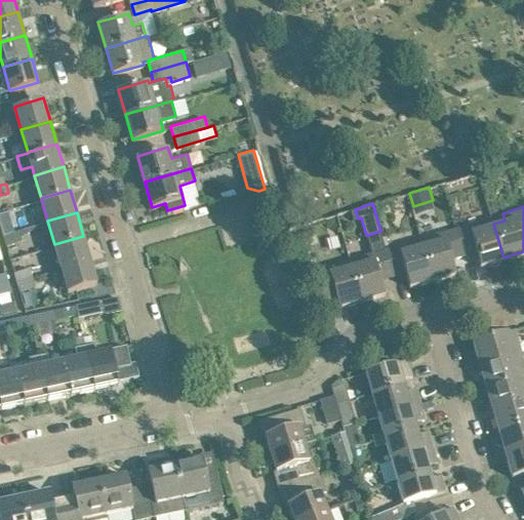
[(16,220),(1,225),(4,234),(19,229),(16,220)]
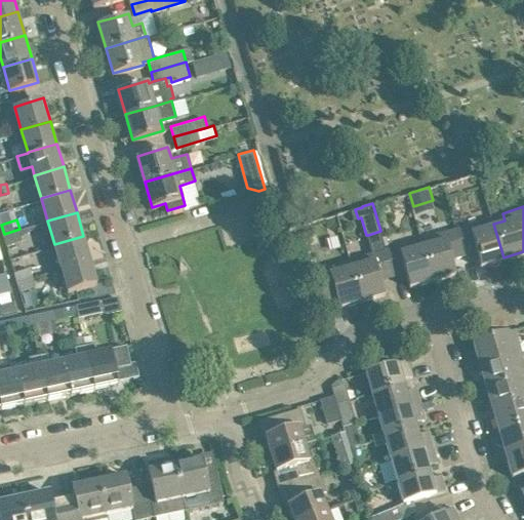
[(504,257),(493,224),(482,227),(480,220),(456,227),(464,253),(477,249),(481,265),(504,257)]
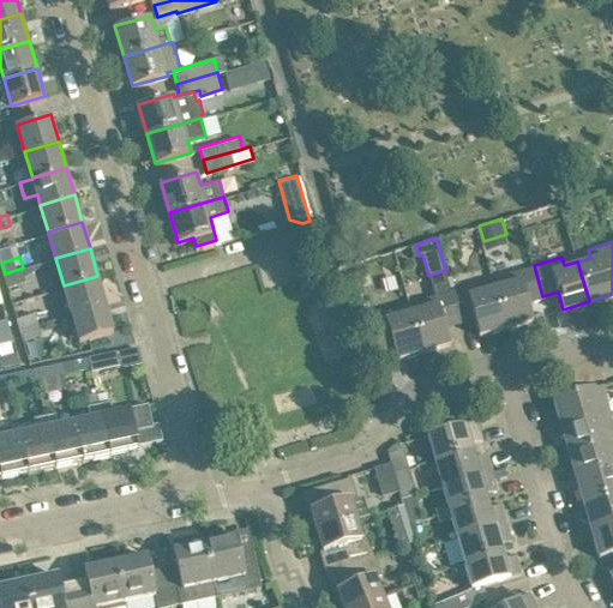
[(528,300),(542,296),(534,265),(505,274),(508,282),(494,286),(506,325),(534,318),(528,300)]
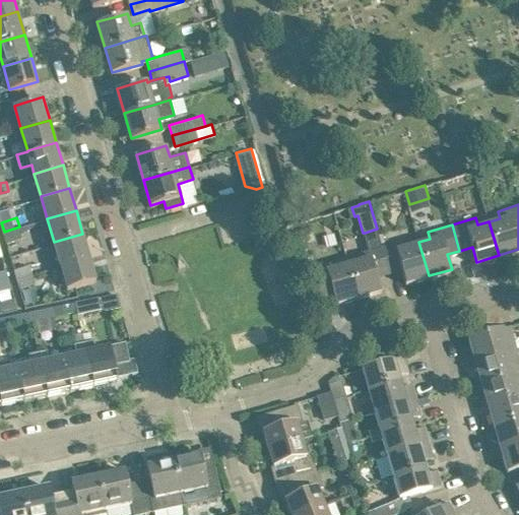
[(21,236),(19,227),(4,232),(7,240),(21,236)]
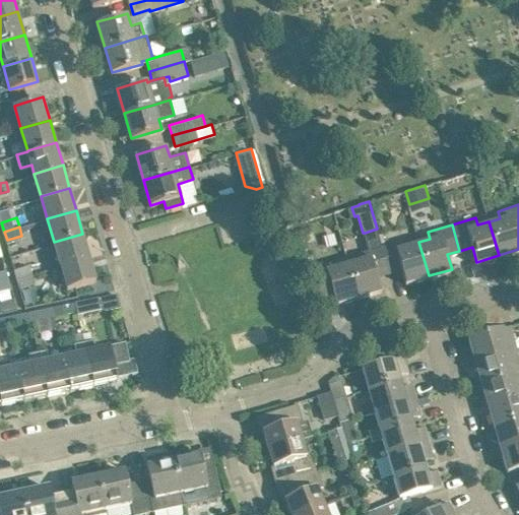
[(377,274),(389,271),(382,245),(377,229),(365,233),(369,249),(346,255),(348,262),(359,296),(382,290),(377,274)]
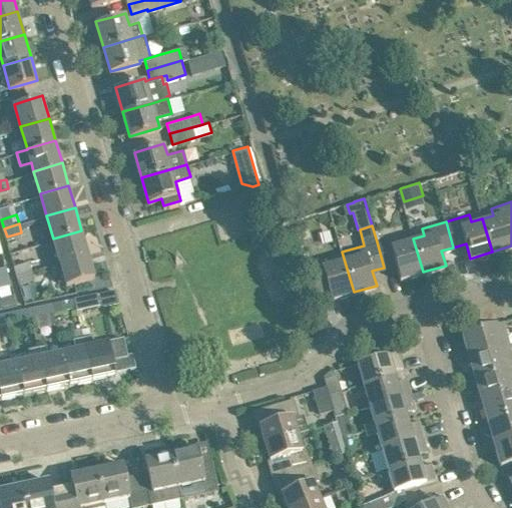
[(88,252),(81,230),(53,238),(60,261),(88,252)]
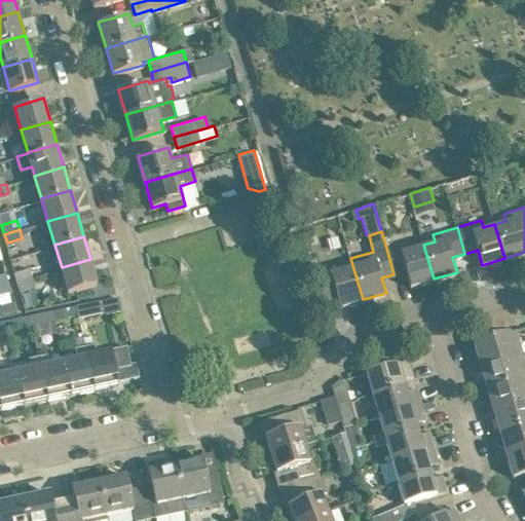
[(434,278),(423,245),(412,248),(410,240),(386,248),(394,274),(406,270),(411,286),(434,278)]
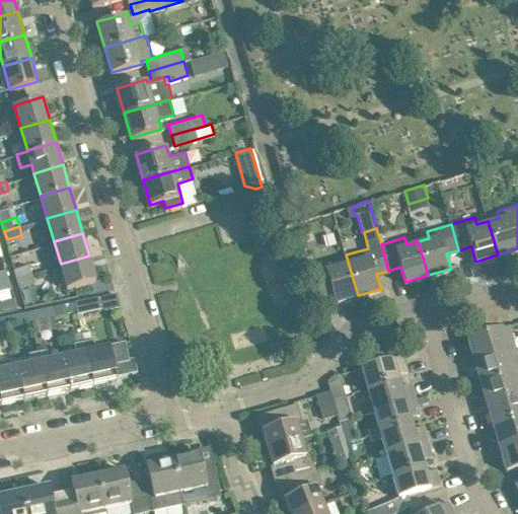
[(358,295),(348,262),(346,254),(310,265),(318,291),(330,287),(336,302),(358,295)]
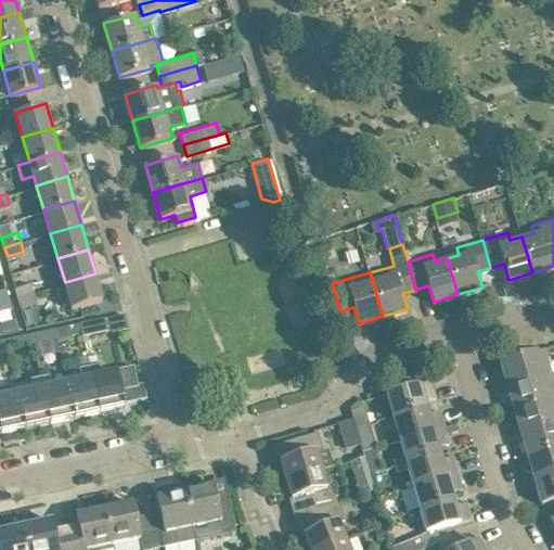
[(103,298),(95,273),(65,282),(72,307),(103,298)]
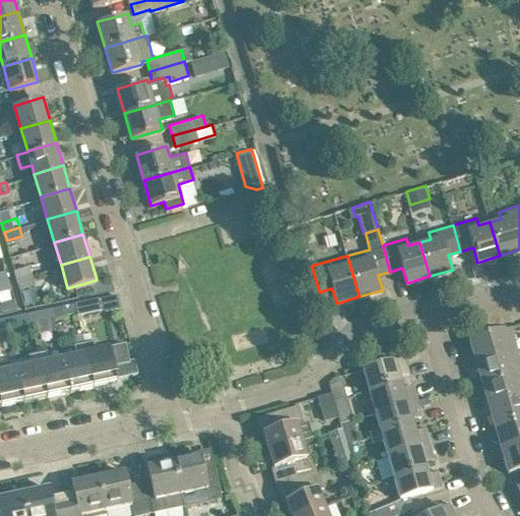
[(14,269),(17,278),(33,273),(30,264),(14,269)]
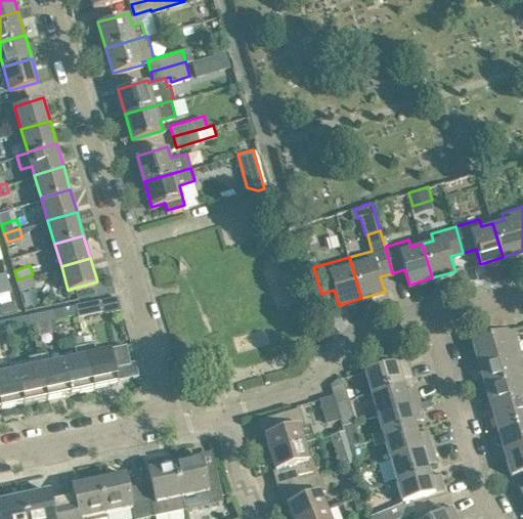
[(0,271),(0,282),(9,279),(6,270),(0,271)]
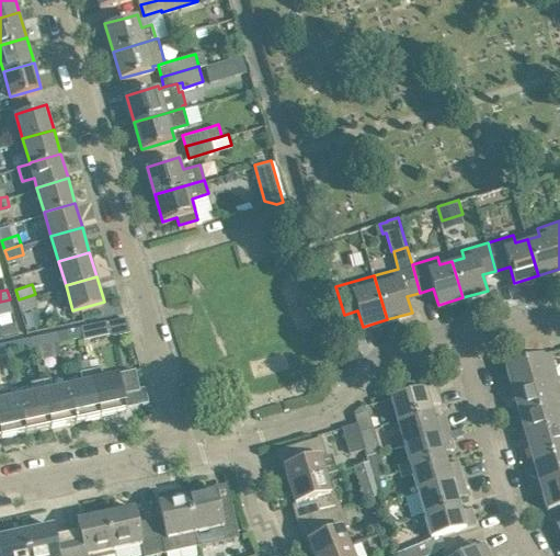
[(38,304),(35,294),(19,299),(22,308),(38,304)]
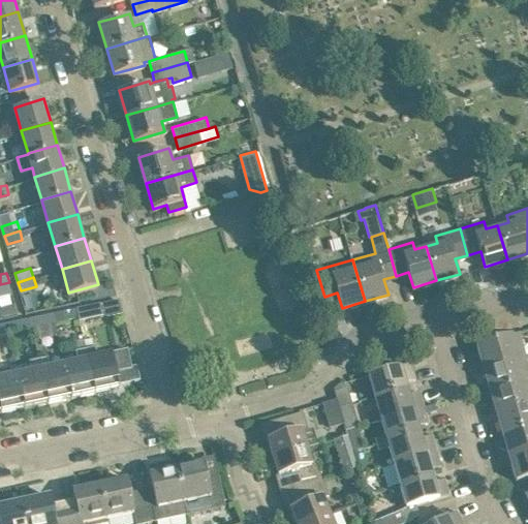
[(0,295),(11,291),(9,282),(0,284),(0,295)]
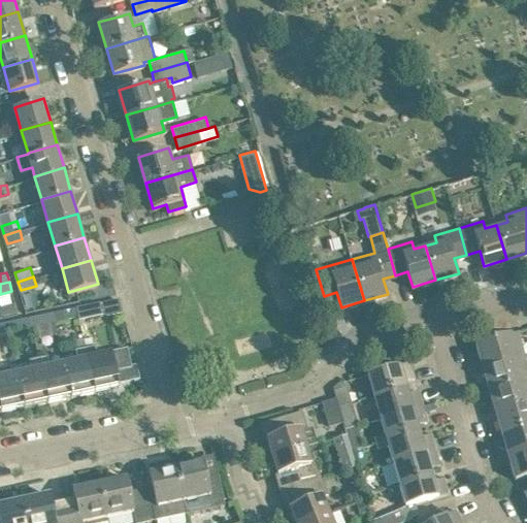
[(123,311),(119,296),(77,305),(79,314),(79,317),(103,312),(108,313),(123,311)]
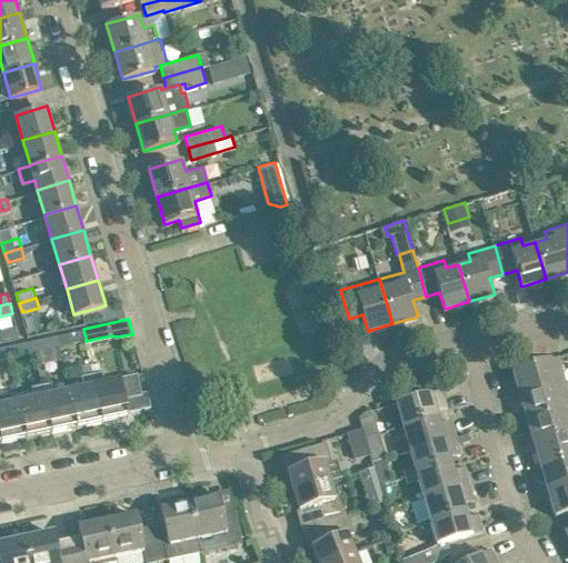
[(86,338),(83,329),(58,334),(60,343),(86,338)]
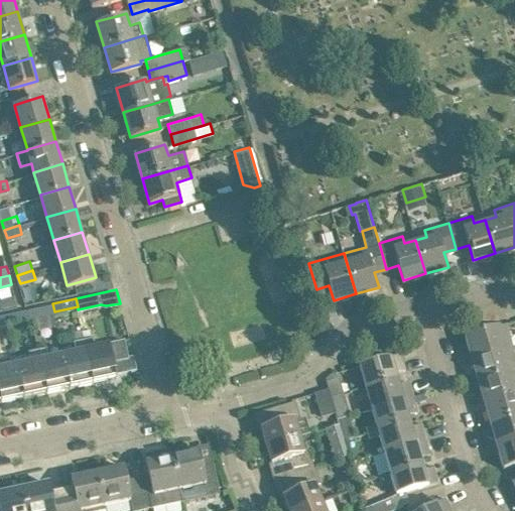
[(57,324),(54,311),(52,303),(29,308),(31,316),(33,329),(57,324)]
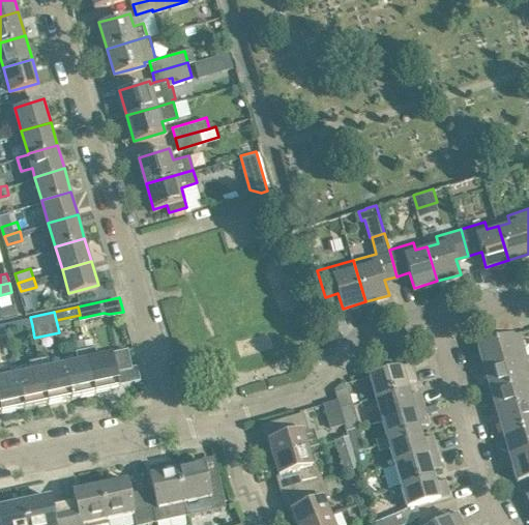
[(32,325),(30,317),(7,321),(8,330),(32,325)]
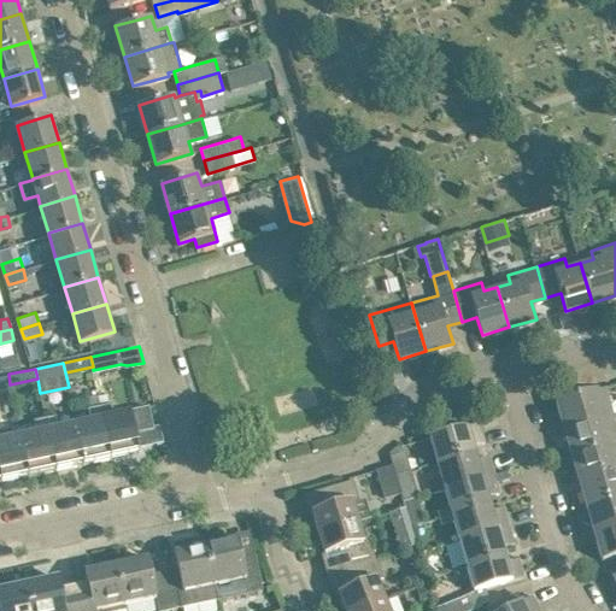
[(0,386),(10,385),(9,374),(0,375),(0,386)]
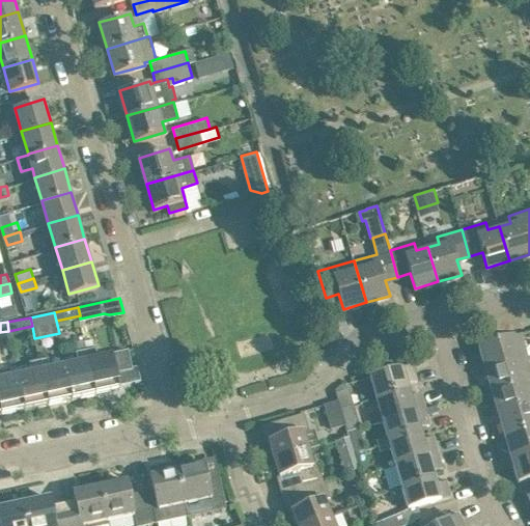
[(527,354),(524,343),(521,331),(478,343),(485,366),(527,354)]
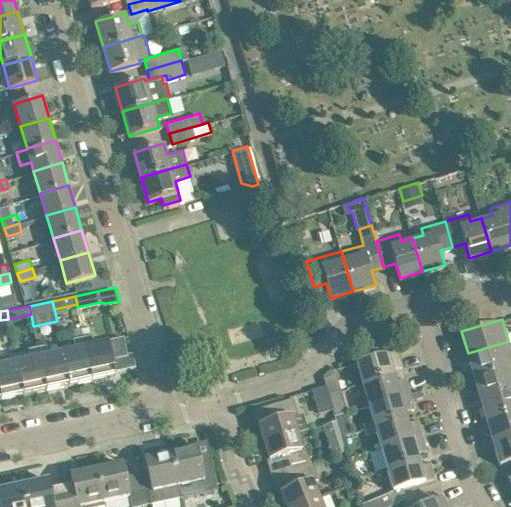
[(93,378),(83,335),(81,327),(75,328),(76,336),(73,337),(75,348),(63,350),(70,383),(93,378)]
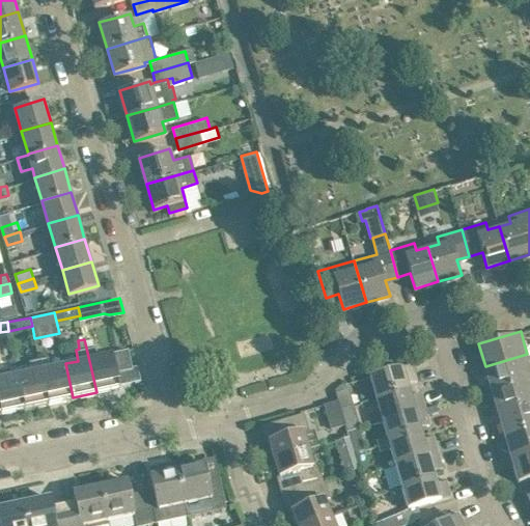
[(120,387),(115,365),(137,360),(134,345),(112,351),(112,354),(99,357),(95,345),(86,348),(96,392),(120,387)]
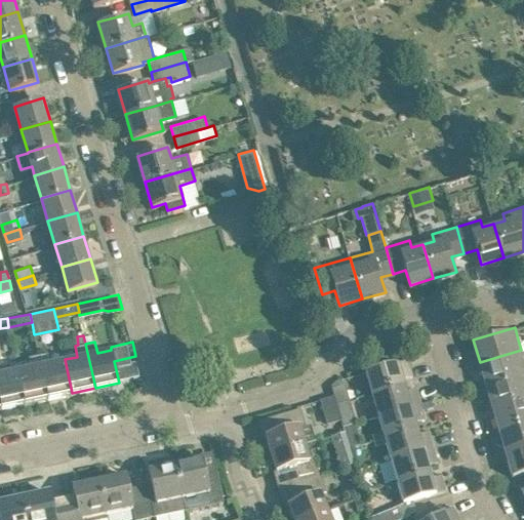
[(523,357),(521,350),(480,362),(486,385),(523,372),(523,357)]
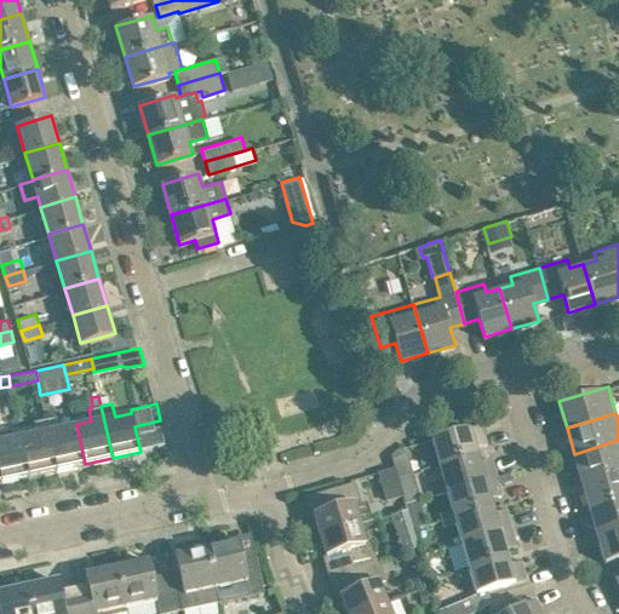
[(85,464),(76,424),(59,428),(57,414),(46,417),(57,470),(85,464)]
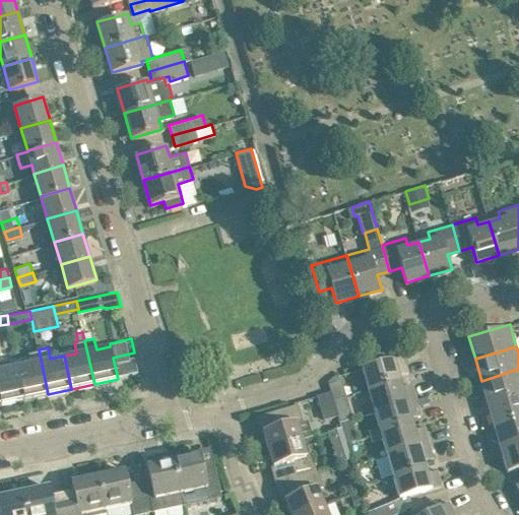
[(48,394),(39,349),(28,351),(30,363),(17,366),(25,399),(48,394)]
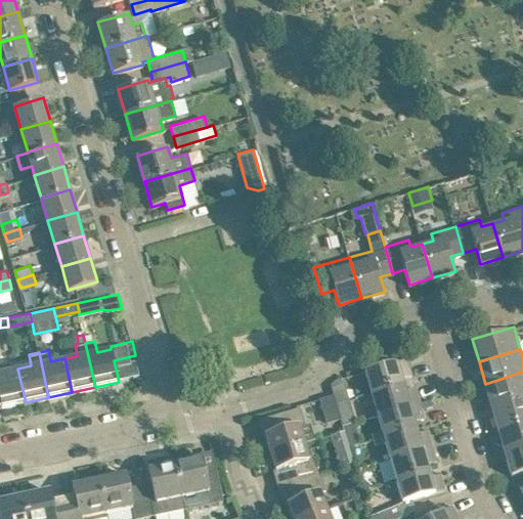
[(412,373),(407,357),(366,370),(373,391),(402,383),(400,377),(412,373)]
